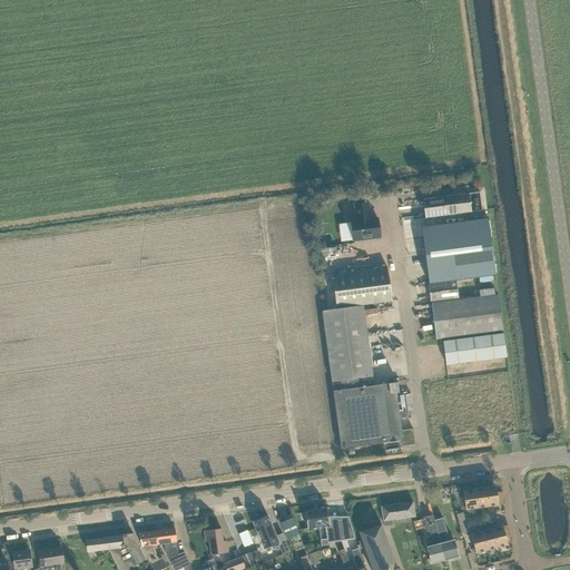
[(468,185),(422,190),(423,199),(425,217),(457,214),(481,210),(479,192),(469,193),(468,185)]
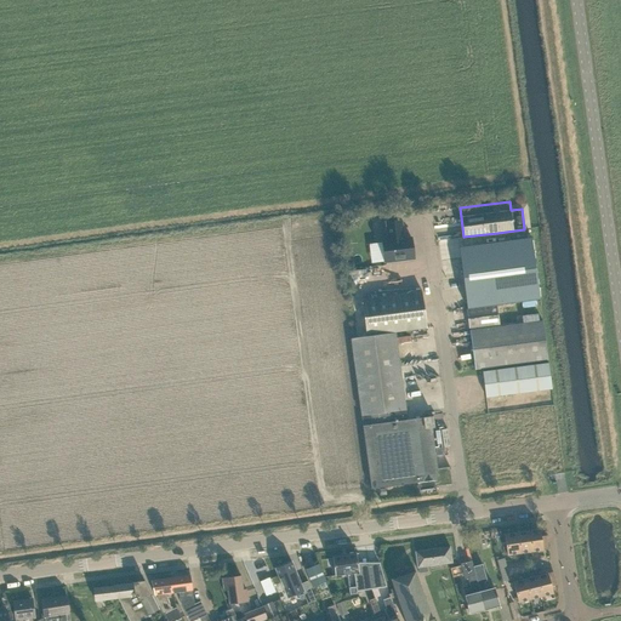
[(382,243),(385,263),(414,258),(411,238),(403,239),(400,221),(386,223),(388,241),(382,243)]
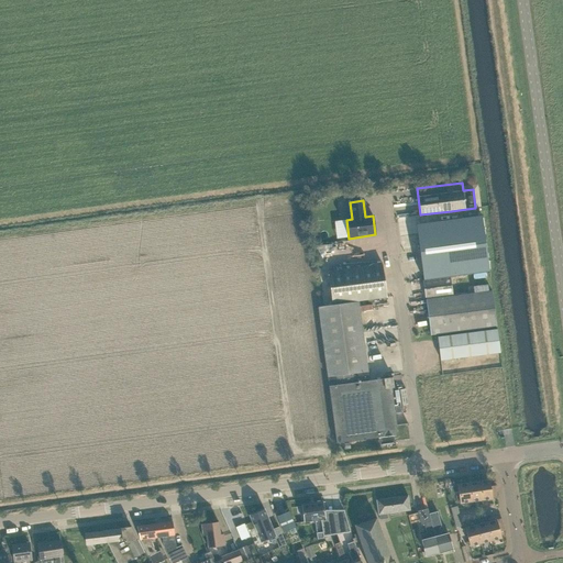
[(423,279),(456,275),(488,271),(482,216),(416,224),(418,236),(419,247),(423,279)]
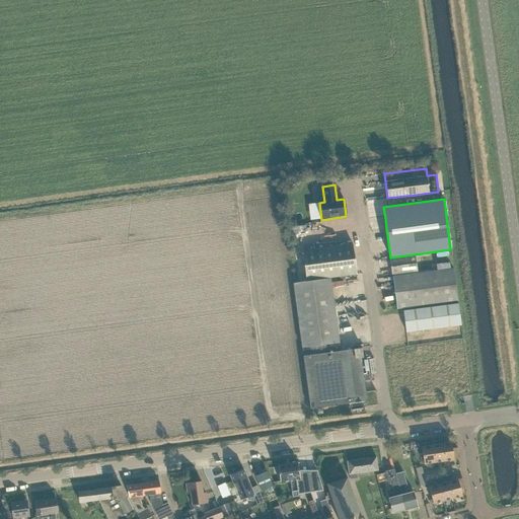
[(306,281),(357,274),(353,243),(302,250),(306,281)]
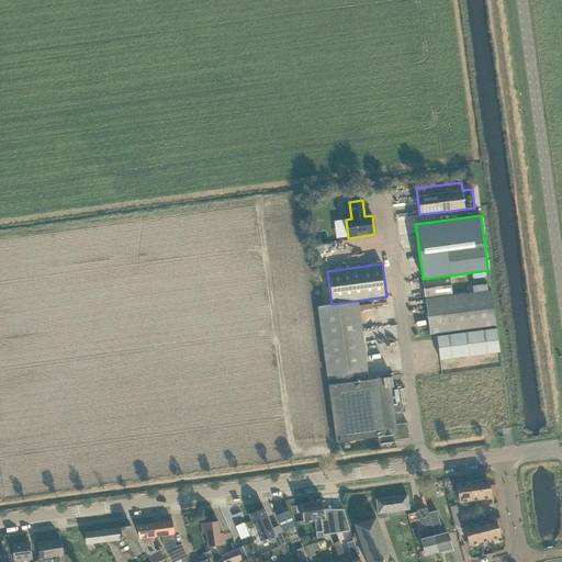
[(449,276),(423,280),(425,298),(451,293),(449,276)]
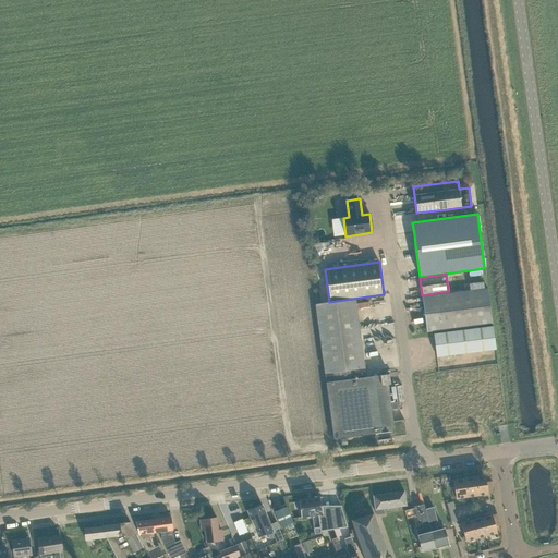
[(487,288),(422,298),(427,331),(492,323),(487,288)]
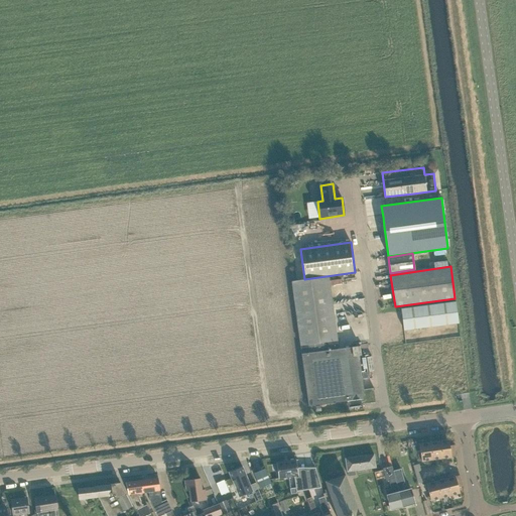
[(329,276),(291,281),(308,406),(347,401),(348,407),(362,405),(362,404),(376,402),(374,388),(371,388),(364,389),(359,356),(361,355),(360,347),(338,349),(329,276)]
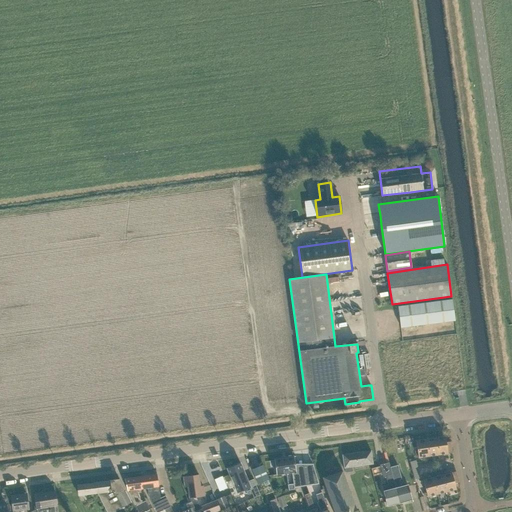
[(452,299),(398,306),(400,327),(455,321),(452,299)]
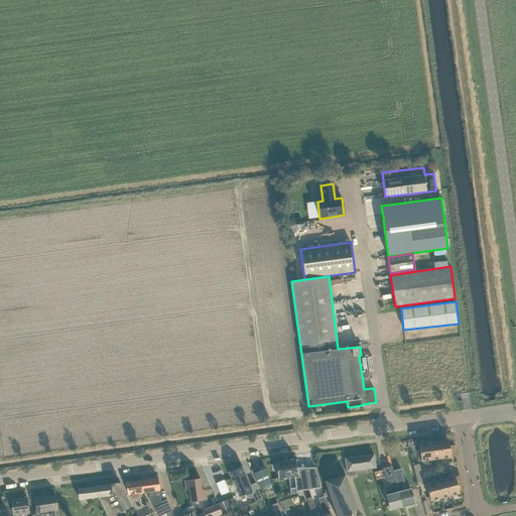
[(448,439),(440,440),(442,458),(456,457),(454,444),(449,445),(448,439)]
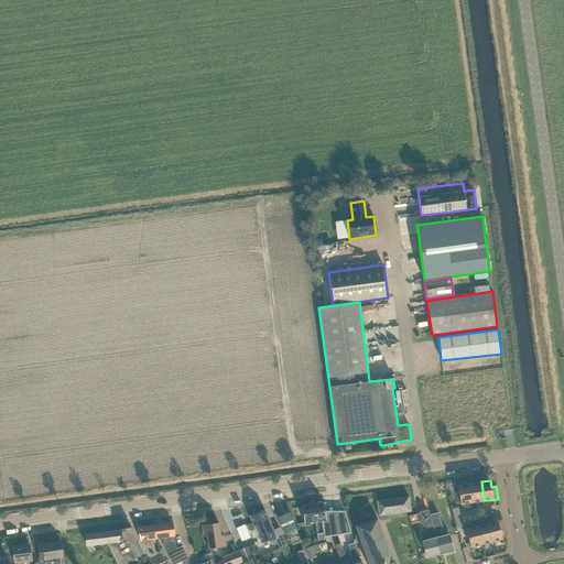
[(473,502),(484,500),(481,481),(469,484),(473,502)]
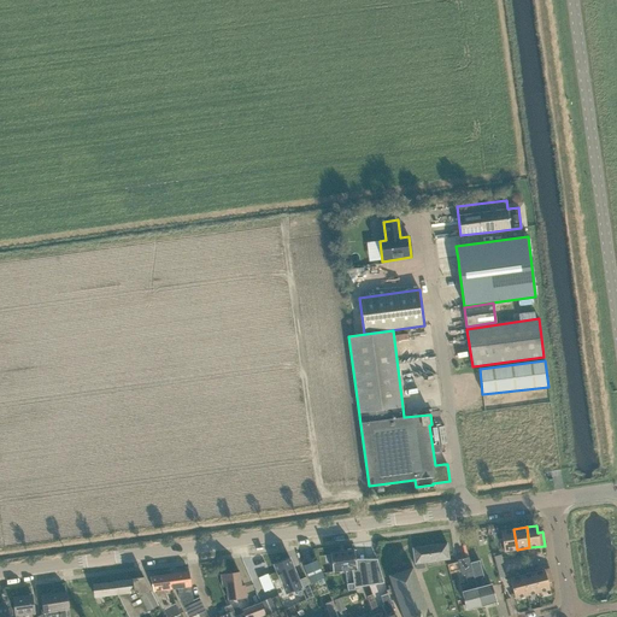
[(517,550),(513,529),(501,530),(504,551),(517,550)]
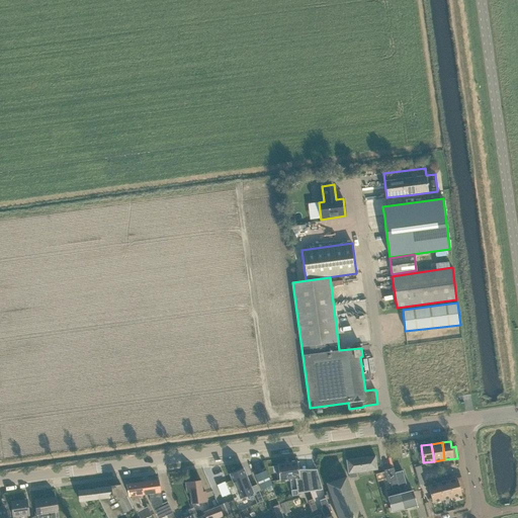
[(374,455),(345,459),(347,473),(348,473),(349,479),(357,477),(356,472),(376,469),(374,455)]
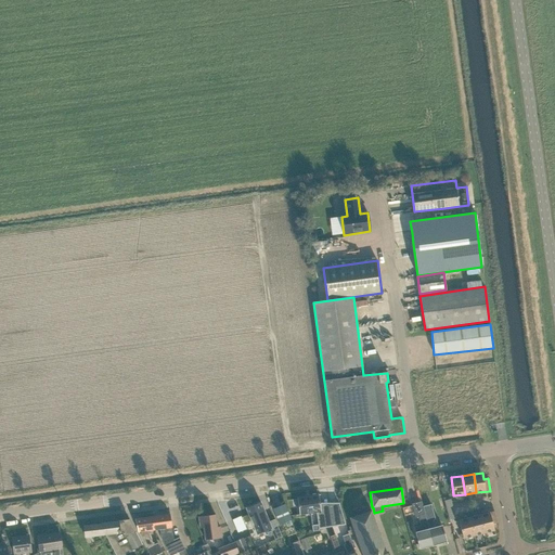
[(319,494),(297,498),(299,514),(317,512),(318,525),(319,528),(346,525),(339,503),(320,505),(319,494)]
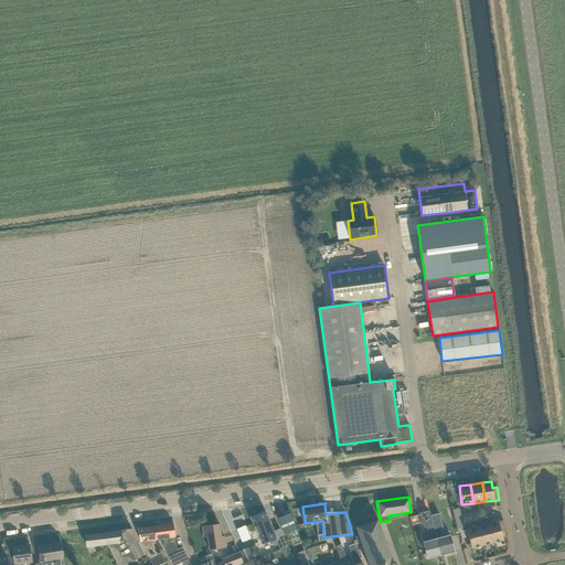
[(458,508),(452,510),(457,529),(464,528),(458,508)]
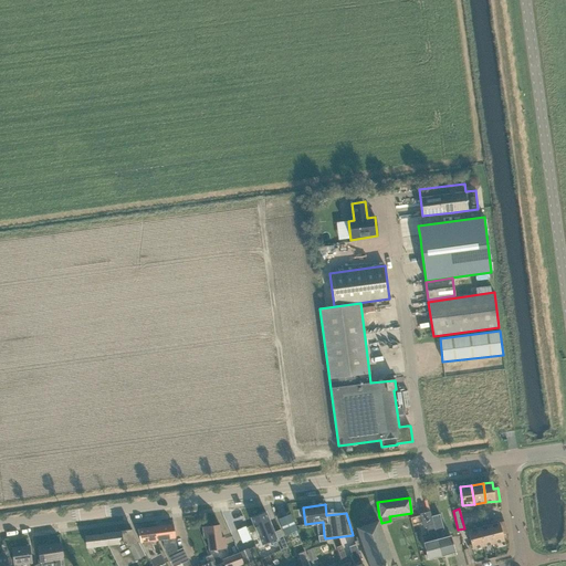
[(430,511),(419,514),(423,527),(427,526),(430,542),(423,544),(426,549),(425,551),(426,552),(428,558),(441,555),(431,516),(430,511)]
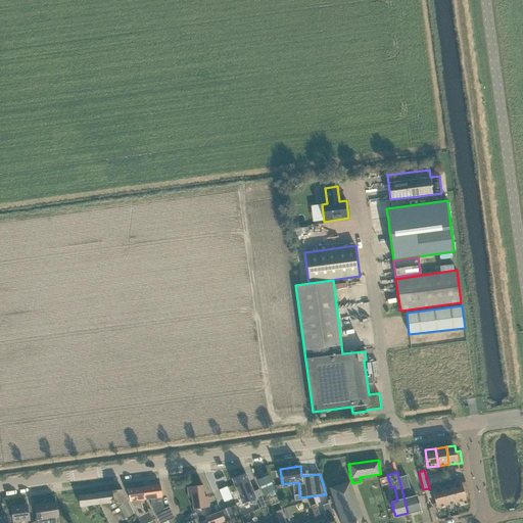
[(245,473),(232,478),(242,504),(250,500),(252,505),(257,503),(259,508),(266,506),(258,489),(253,491),(245,473)]
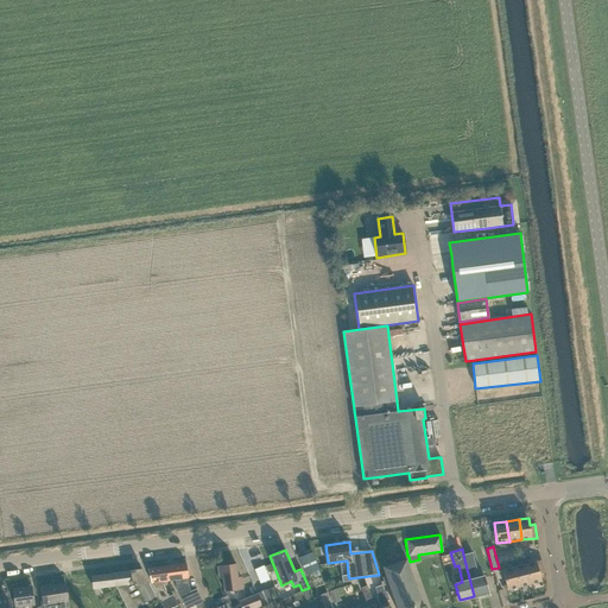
[(312,551),(299,557),(306,575),(320,569),(312,551)]
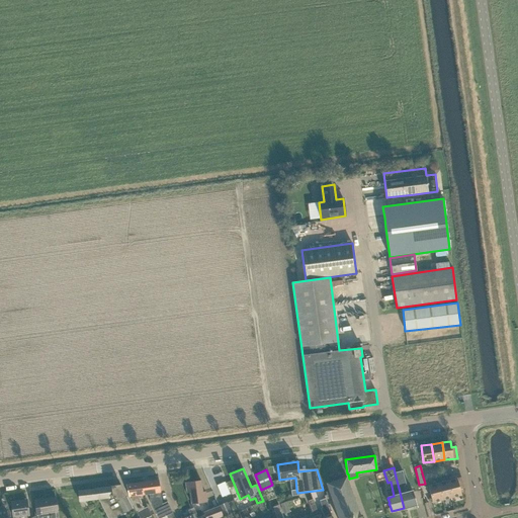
[(395,472),(404,508),(416,505),(415,499),(415,497),(414,497),(413,491),(406,493),(404,485),(406,485),(402,470),(395,472)]
